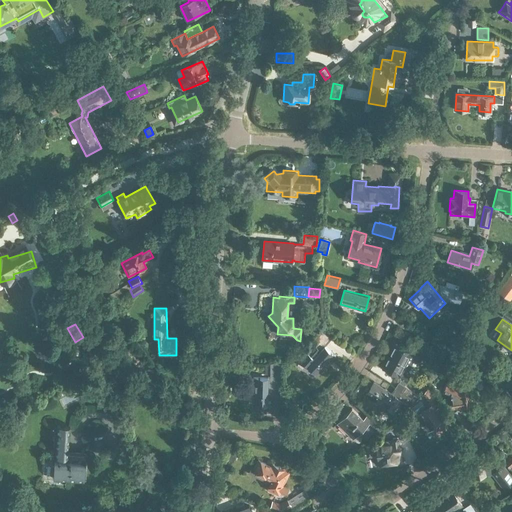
[(320,331),(312,342),(314,345),(300,360),(318,375),(336,355),(325,346),(324,347),(323,345),(330,337),(320,331)]
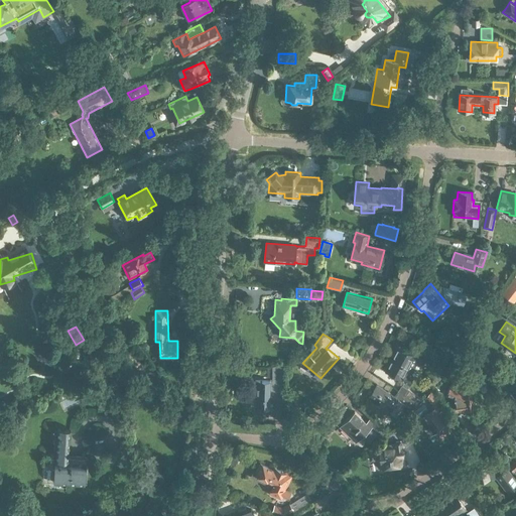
[(125,358),(98,345),(96,350),(123,362),(125,358)]
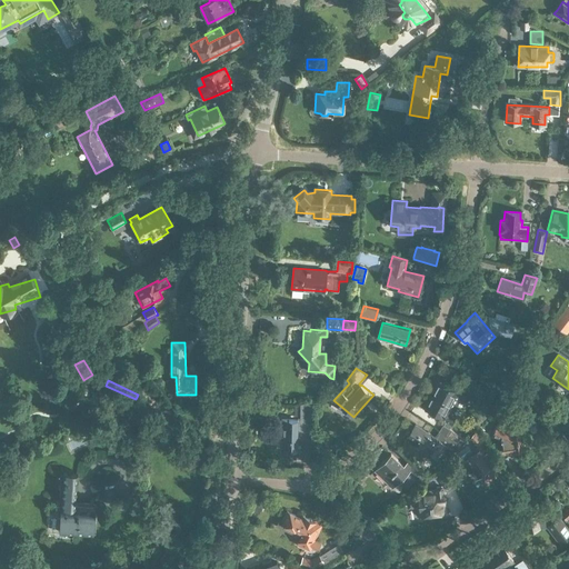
[(440,381),(433,395),(456,406),(459,399),(465,402),(469,393),(450,383),(449,386),(440,381)]
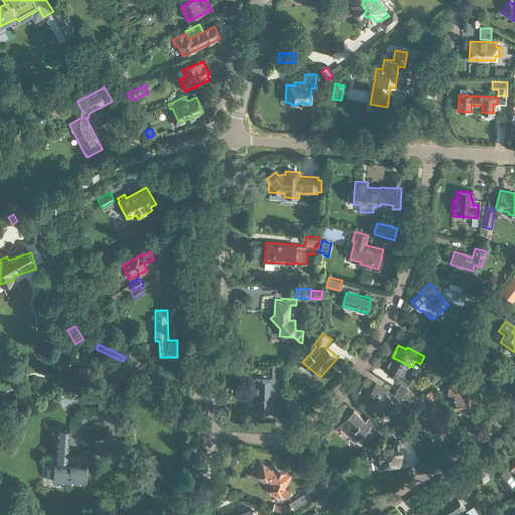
[(393,374),(403,380),(401,384),(397,389),(416,402),(420,396),(411,389),(410,390),(406,387),(408,384),(412,378),(408,375),(412,367),(392,357),(385,368),(393,373),(393,374)]
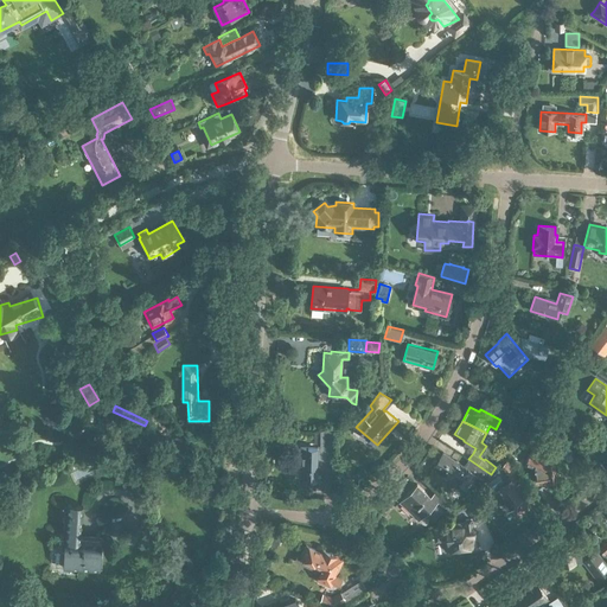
[(333,428),(323,428),(323,446),(332,446),(333,428)]
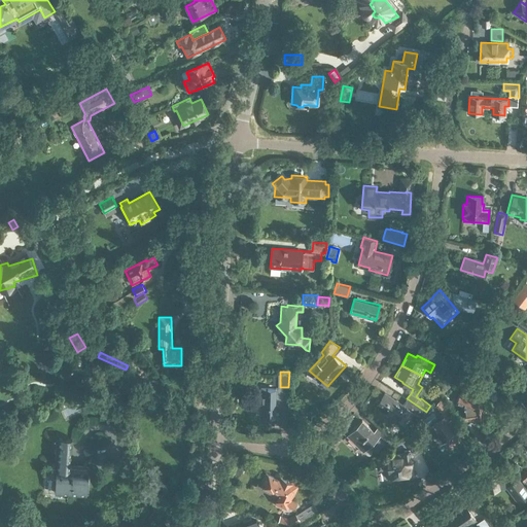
[(455,379),(447,373),(438,382),(446,389),(455,379)]
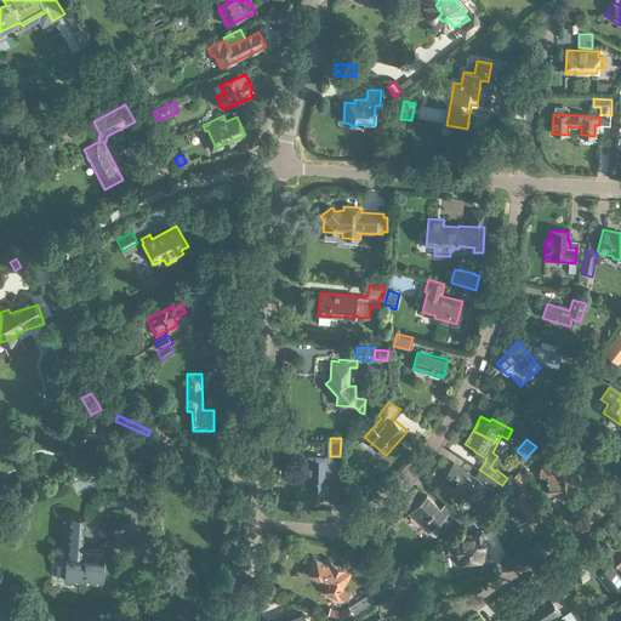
[(159,456),(143,449),(137,461),(153,468),(159,456)]
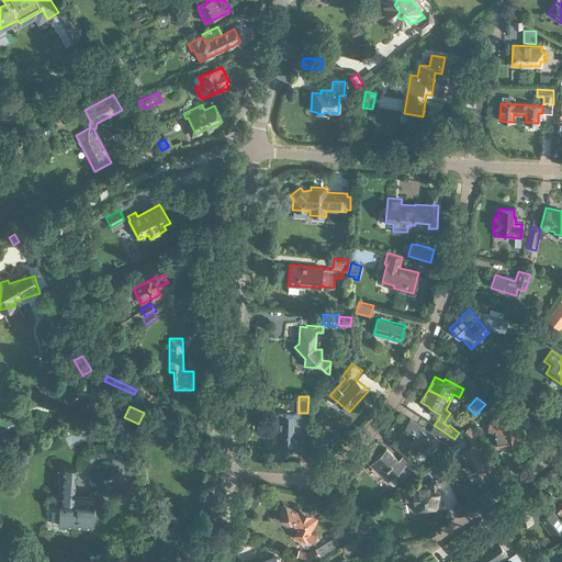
[(293,415),(278,414),(278,444),(293,444),(293,415)]
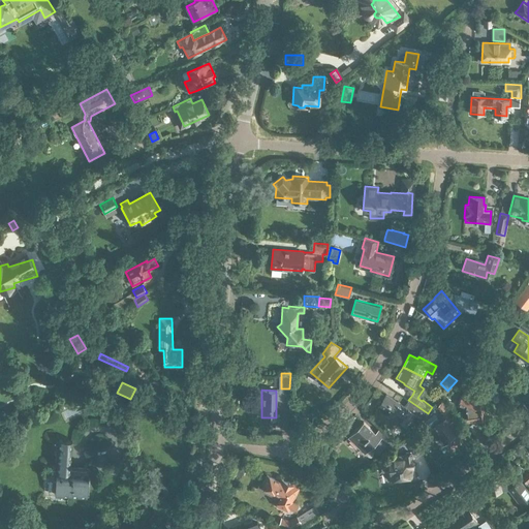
[(91,398),(95,406),(105,401),(101,393),(91,398)]
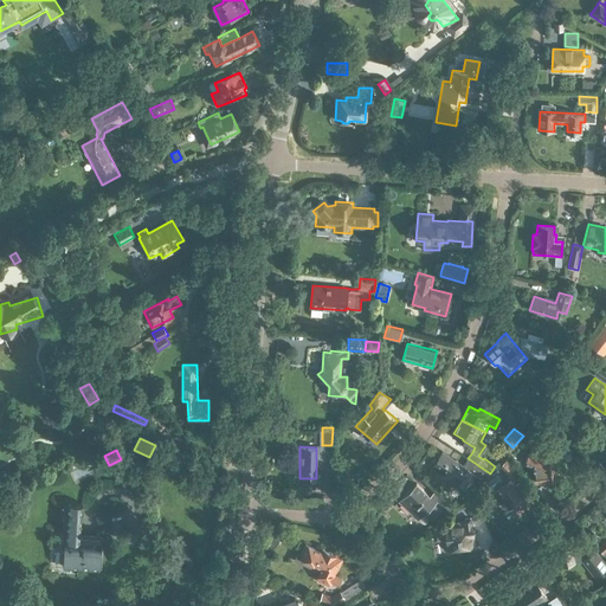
[(433,466),(465,488),(475,472),(485,481),(490,474),(468,458),(464,465),(444,451),(433,466)]
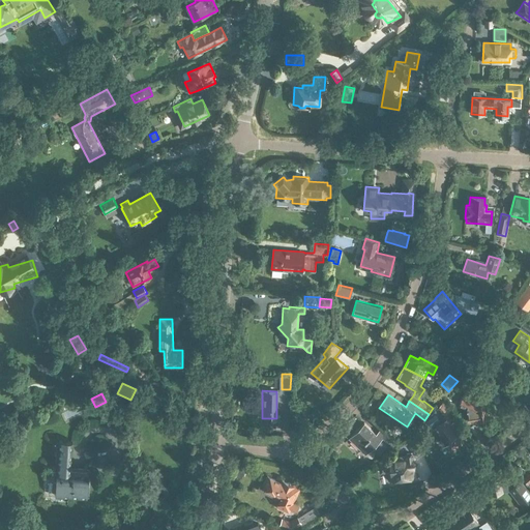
[(459,404),(466,408),(468,422),(478,421),(478,424),(489,423),(489,418),(490,418),(487,402),(474,403),(474,400),(463,394),(459,404)]
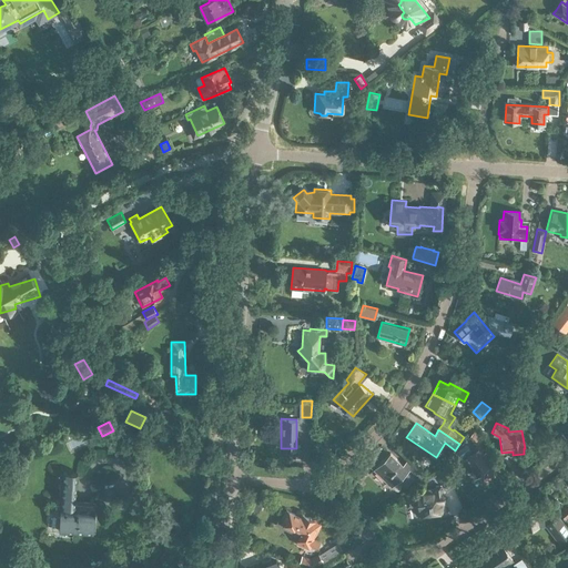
[(456,452),(462,460),(475,478),(478,476),(484,483),(495,475),(479,452),(486,446),(474,430),(465,440),(456,452)]
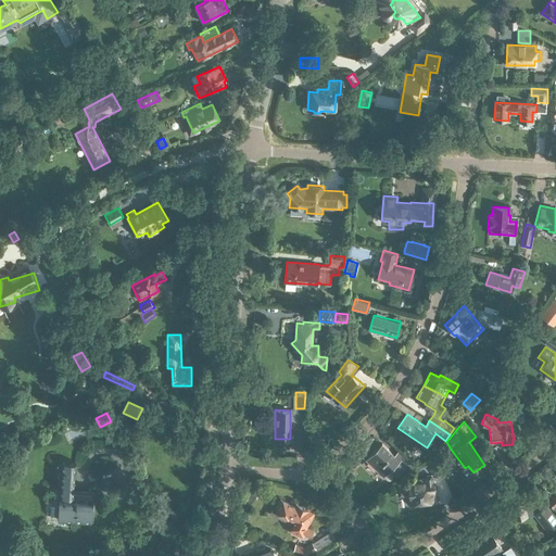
[(383,477),(389,471),(395,478),(405,469),(409,474),(415,467),(399,451),(394,455),(383,443),(367,458),(377,468),(376,469),(383,477)]
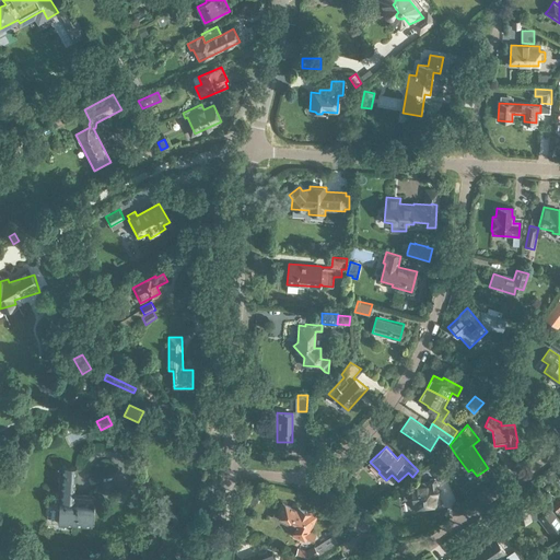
[(442,455),(438,458),(444,467),(448,464),(442,455)]
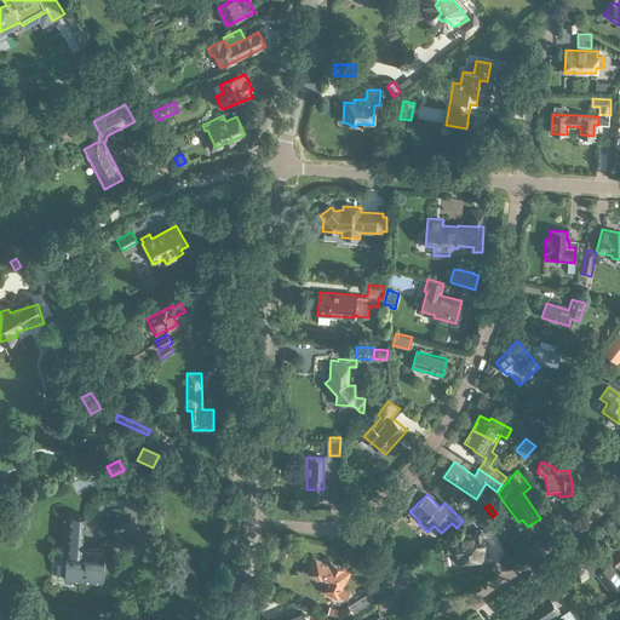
[(65,552),(64,580),(102,583),(103,554),(85,552),(86,515),(68,514),(67,552),(65,552)]
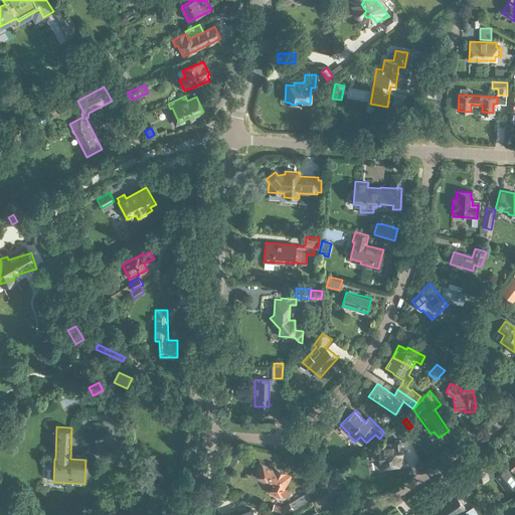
[(409,437),(402,426),(394,432),(402,442),(409,437)]
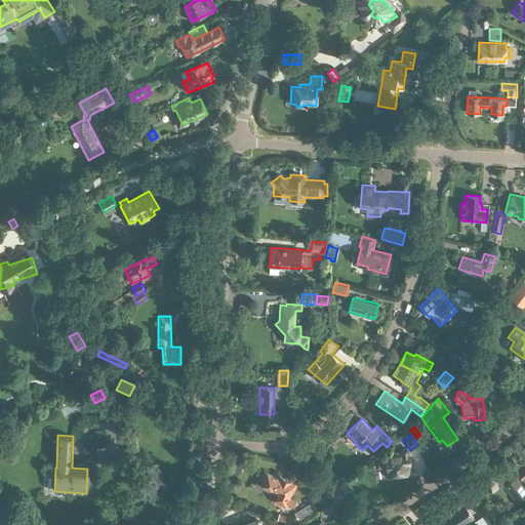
[(377,469),(385,468),(386,476),(395,475),(397,476),(402,476),(403,474),(412,473),(411,466),(410,466),(409,451),(403,452),(403,454),(375,457),(377,469)]
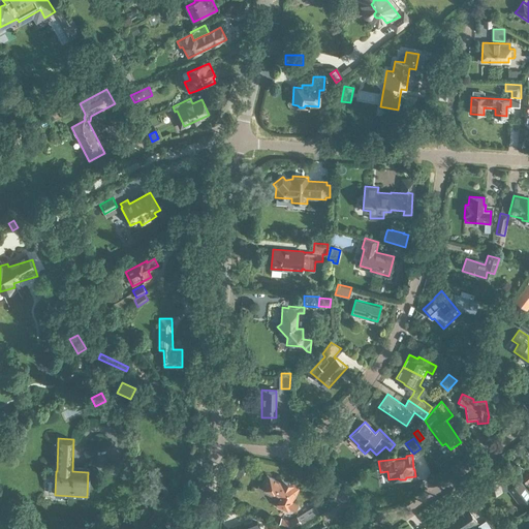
[(267,475),(261,486),(267,488),(267,491),(272,493),(274,492),(283,496),(279,507),(289,511),(290,509),(296,511),(299,504),(293,502),(301,486),(294,483),(293,485),(280,478),(279,480),(267,475)]
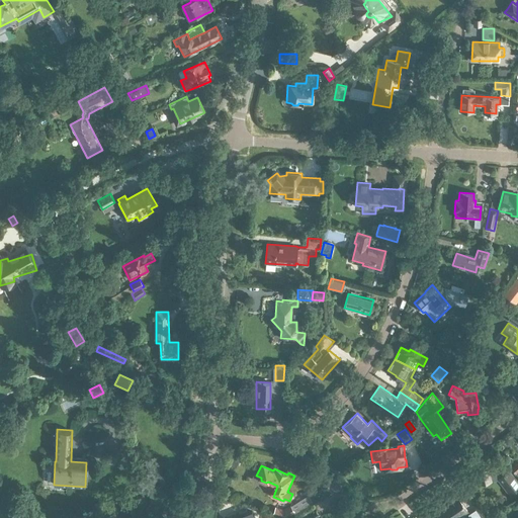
[(509,495),(517,488),(517,483),(508,471),(505,473),(492,472),(491,467),(477,469),(479,484),(498,481),(509,495)]
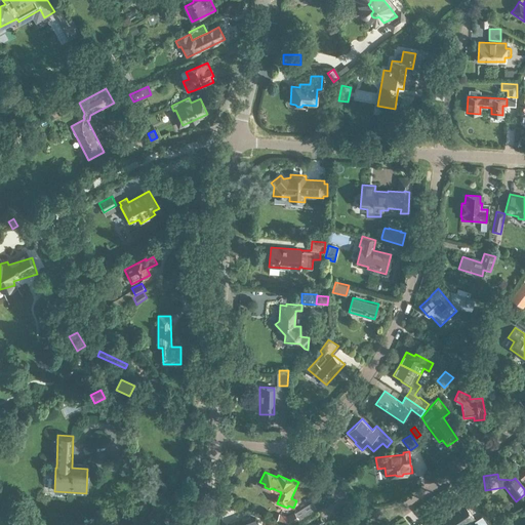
[(417,477),(409,482),(413,488),(421,483),(417,477)]
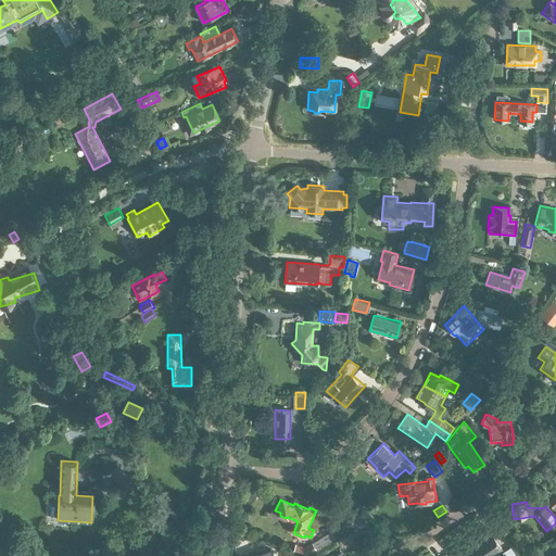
[(465,551),(468,555),(491,555),(502,547),(492,533),(491,533),(487,528),(479,533),(482,539),(465,551)]
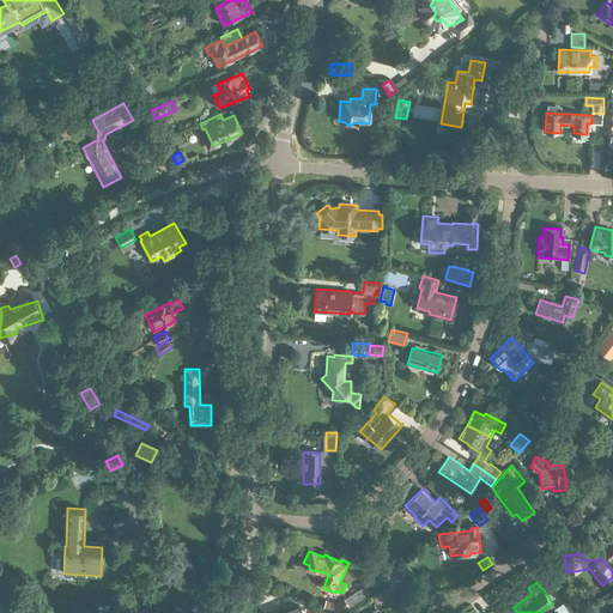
[(344,598),(337,602),(327,599),(323,610),(331,612),(339,612),(350,607),(344,598)]
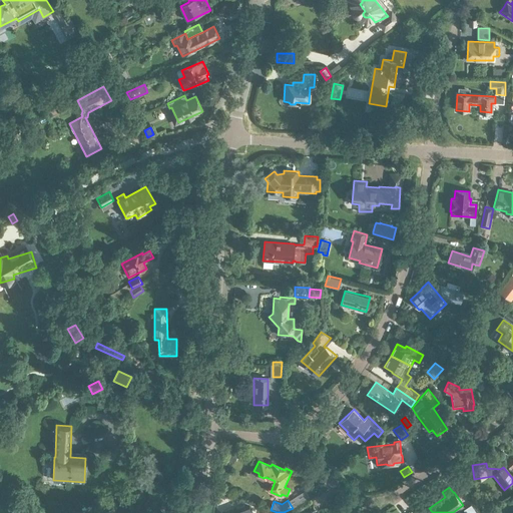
[(478,512),(472,504),(463,510),(465,512),(478,512)]
